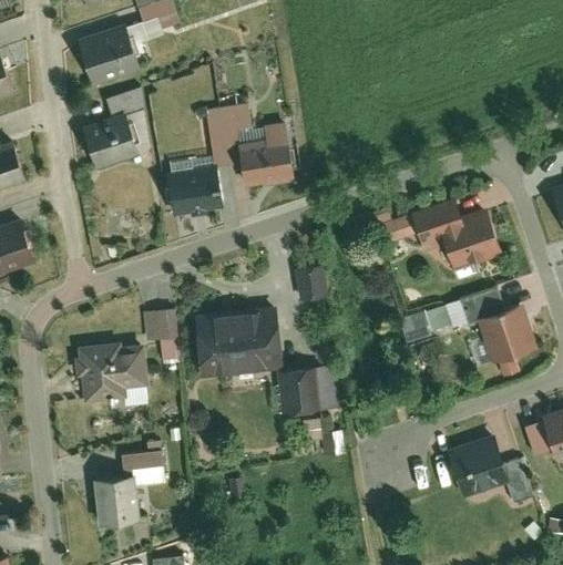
[(133,0),(137,9),(163,0),(133,0)]
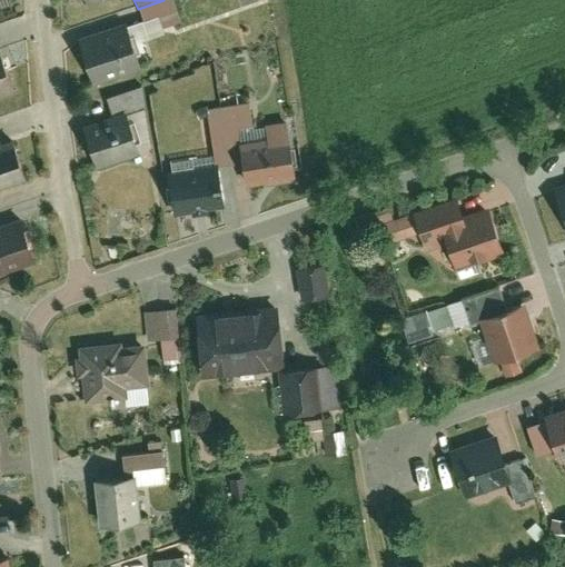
[(164,0),(138,9),(142,22),(158,17),(162,31),(180,25),(171,0),(164,0)]
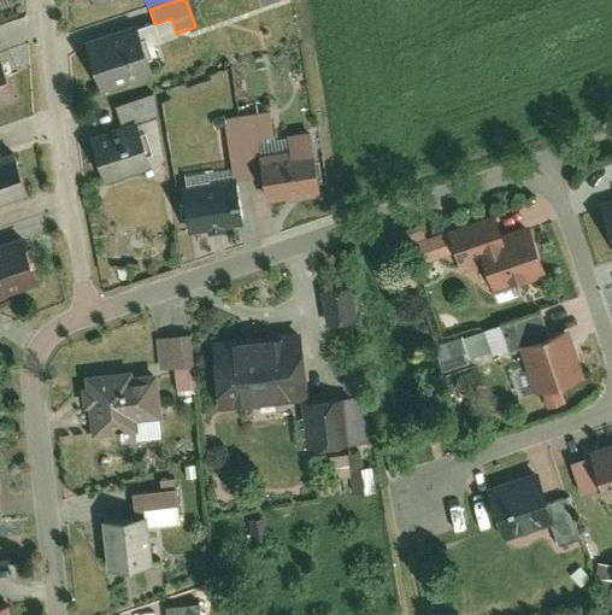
[(176,34),(171,18),(154,24),(139,29),(145,48),(177,37),(176,34)]
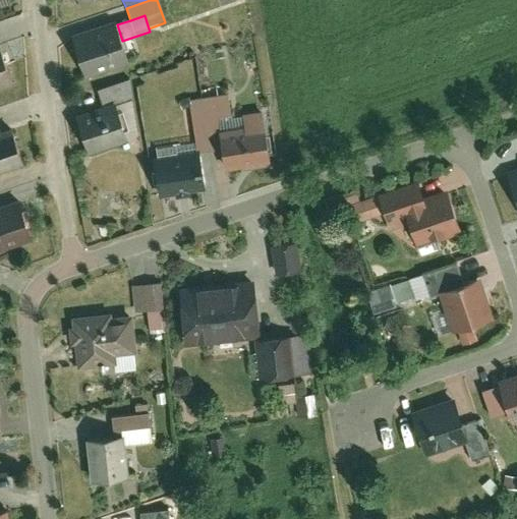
[(122,41),(117,24),(116,21),(70,37),(84,79),(130,63),(122,41)]
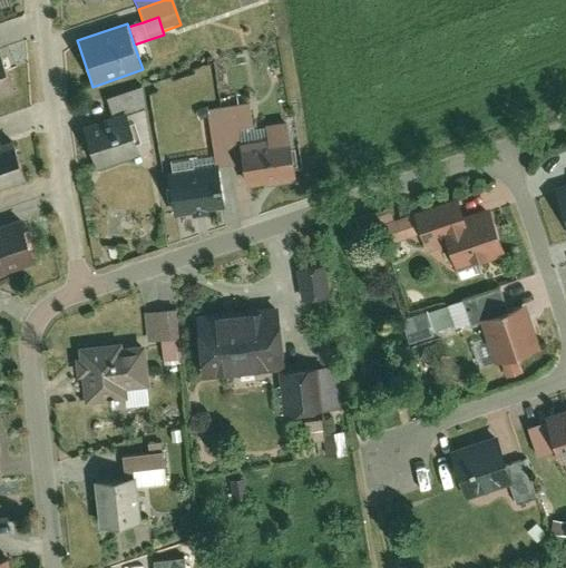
[(0,98),(16,92),(10,80),(15,78),(3,49),(0,50),(0,98)]
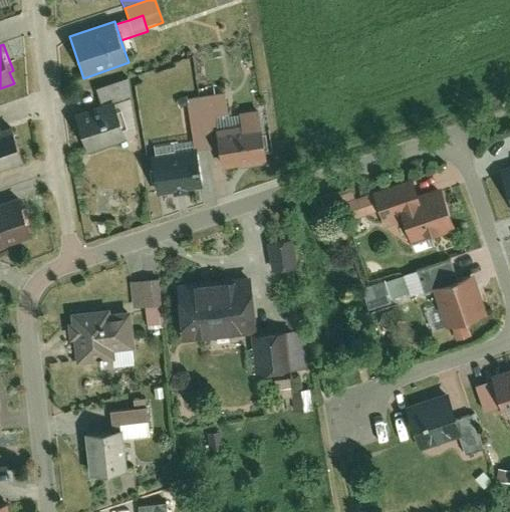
[(112,102),(125,139),(136,135),(130,101),(129,79),(95,91),(100,106),(112,102)]
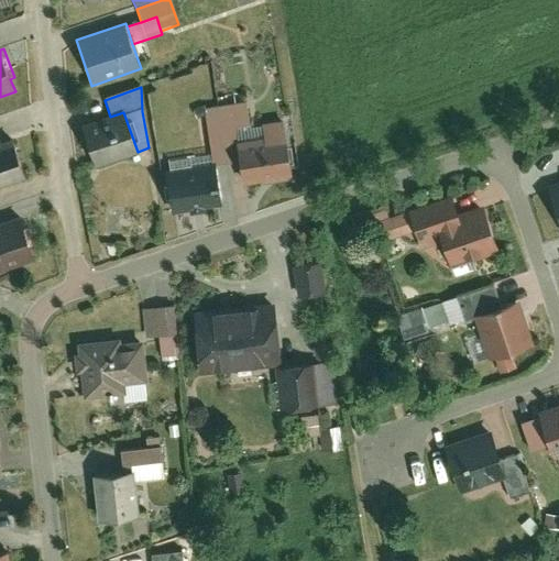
[(219,109),(229,164),(243,162),(238,129),(251,127),(248,105),(219,109)]
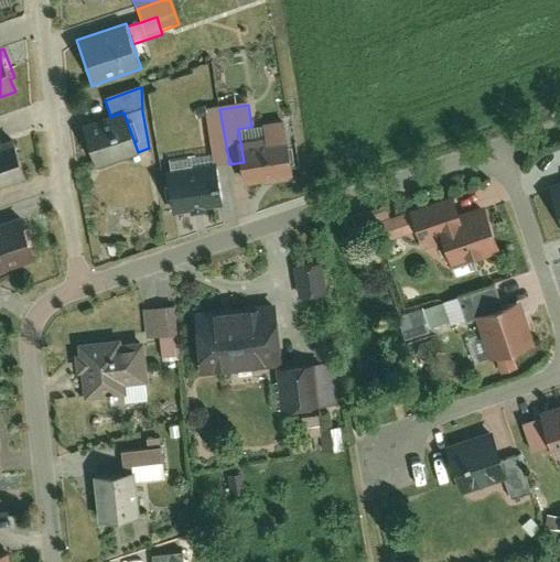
[(215,166),(229,164),(219,109),(206,111),(215,166)]
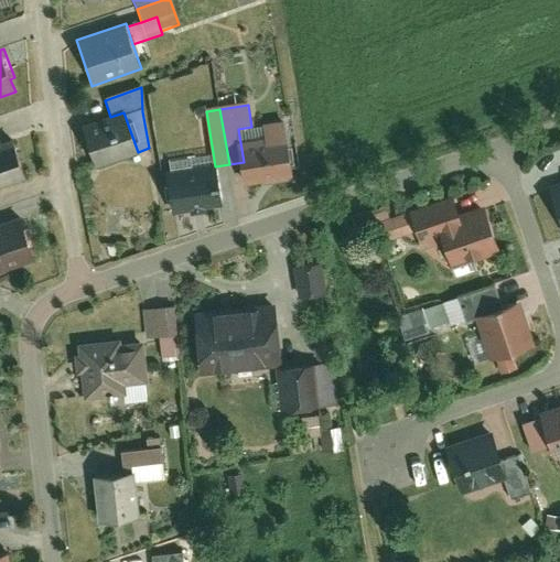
[(95,168),(138,152),(124,112),(110,117),(81,128),(95,168)]
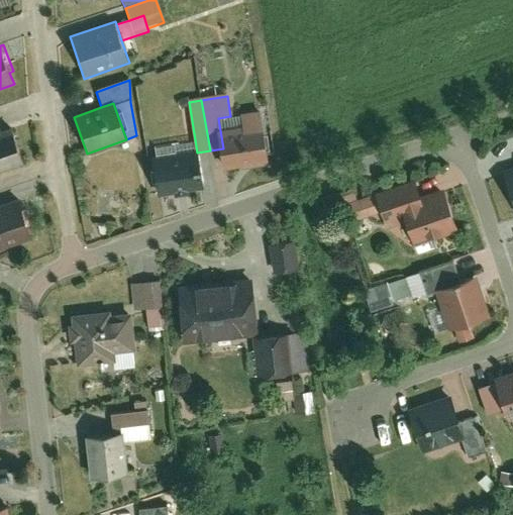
[(230,116),(218,118),(223,148),(226,168),(268,162),(260,111),(230,116)]
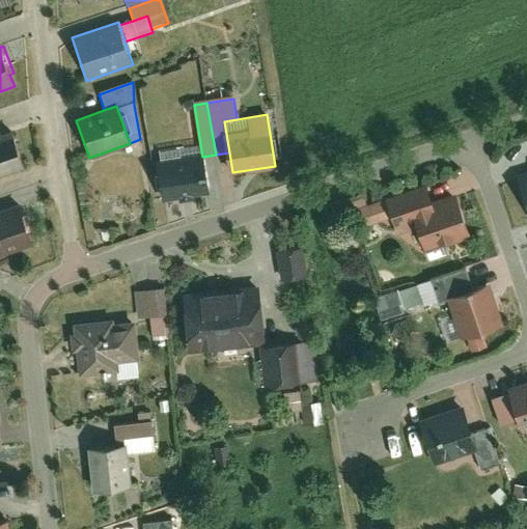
[(0,178),(25,169),(11,133),(6,135),(4,131),(0,133),(0,178)]
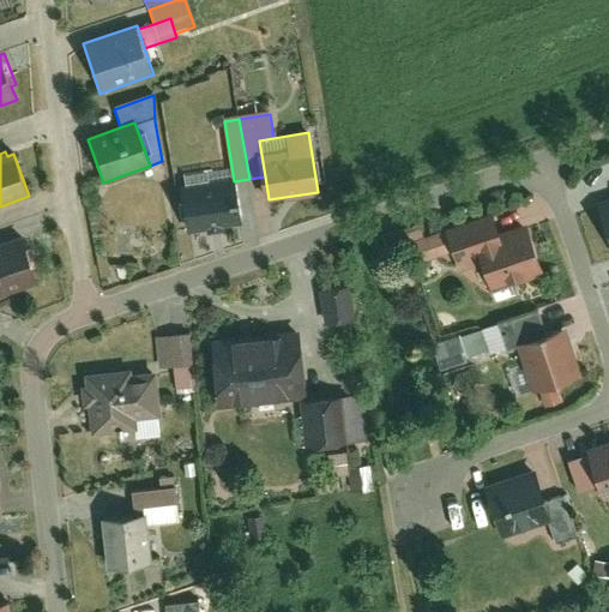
[(182,175),(185,190),(210,185),(207,171),(182,175)]
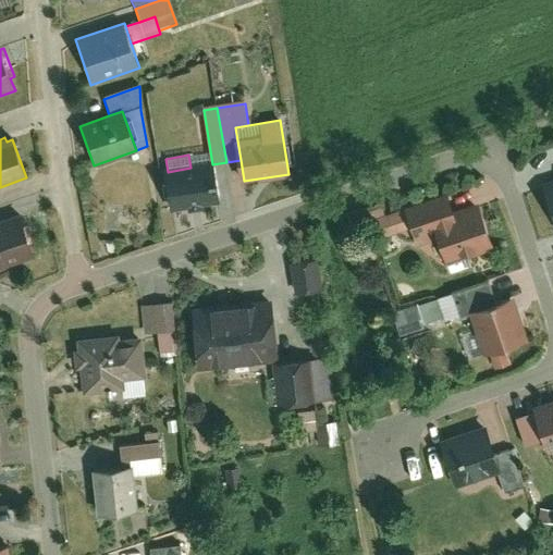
[(219,202),(212,164),(191,168),(168,172),(163,173),(170,211),(219,202)]
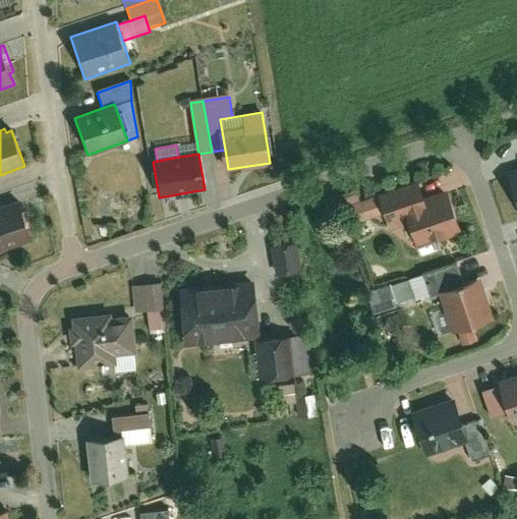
[(516,202),(516,170),(508,173),(516,202)]
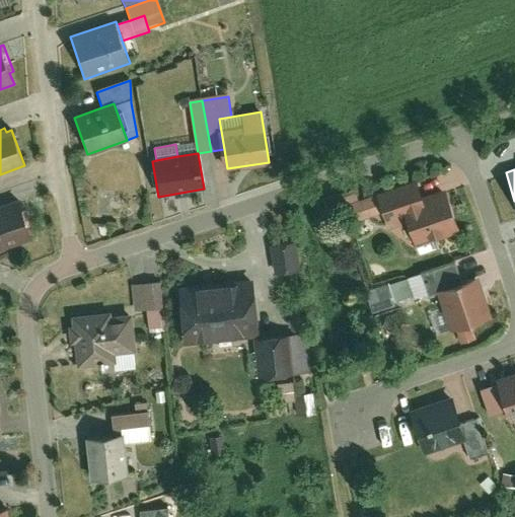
[(416,246),(458,232),(444,189),(421,197),(416,181),(375,195),(382,215),(387,230),(408,224),(416,246)]
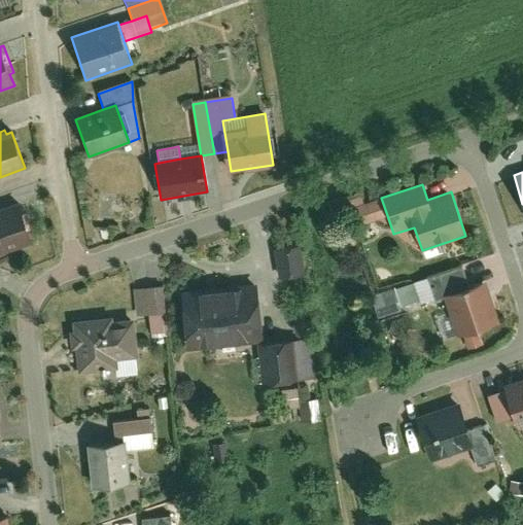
[(355,229),(388,218),(381,198),(348,209),(355,229)]
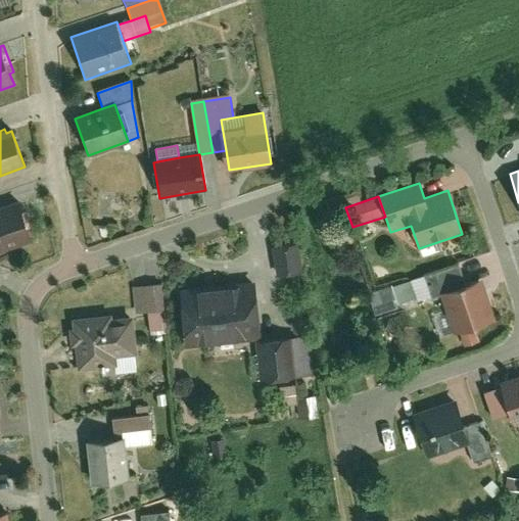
[(0,252),(32,241),(28,231),(32,229),(20,199),(0,206),(0,252)]
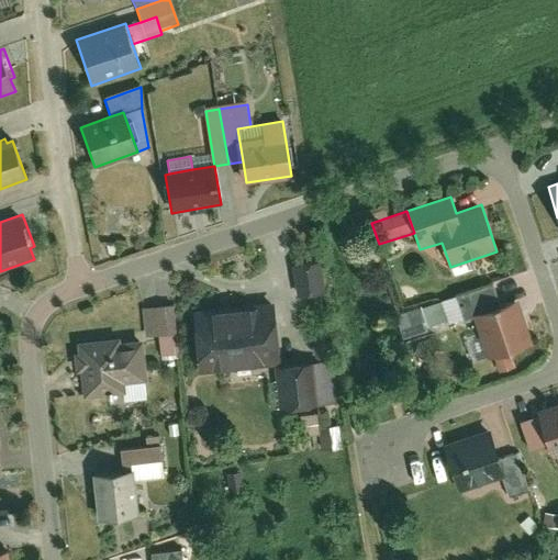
[(315,261),(296,265),(299,290),(320,287),(315,261)]
